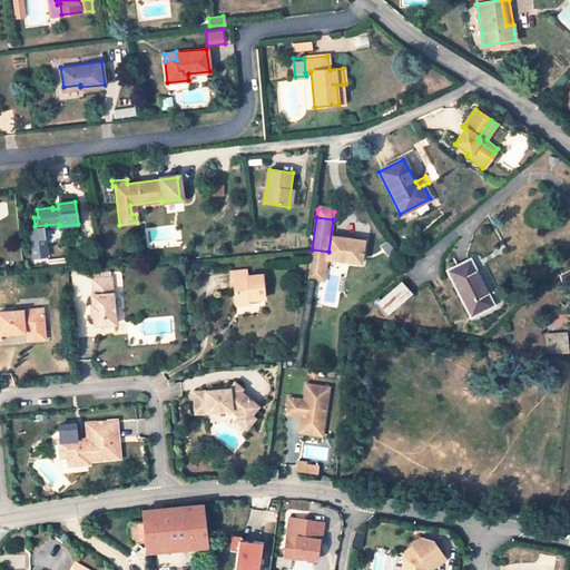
[(35,226),(29,227),(33,258),(49,257),(46,225),(35,226)]
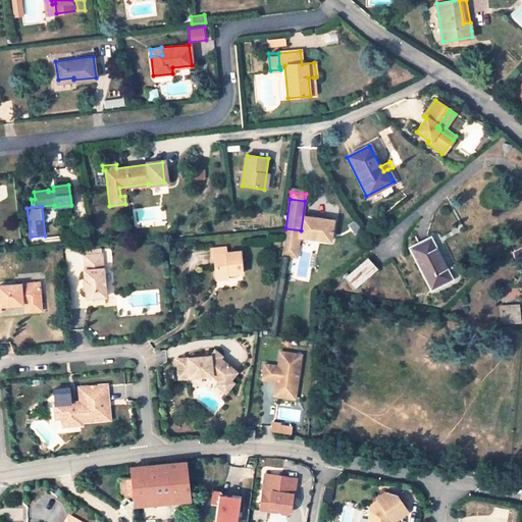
[(298,251),(327,255),(330,235),(301,230),(285,228),(280,261),(291,262),(292,250),(298,251)]
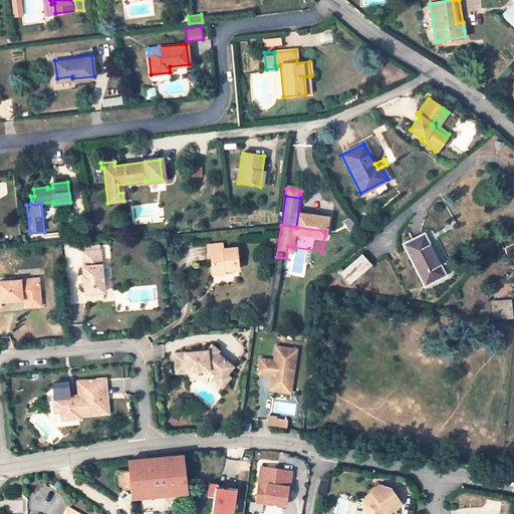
[(443,274),(423,234),(404,244),(424,284),(443,274)]
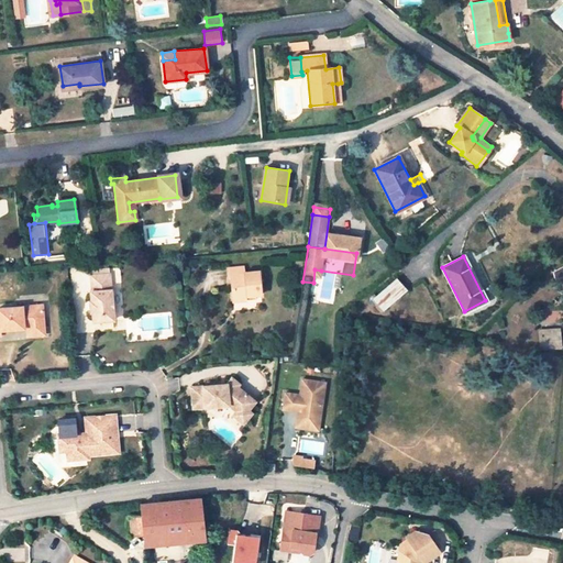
[(227,269),(227,279),(231,279),(232,299),(254,298),(260,297),(257,274),(243,275),(243,268),(227,269)]
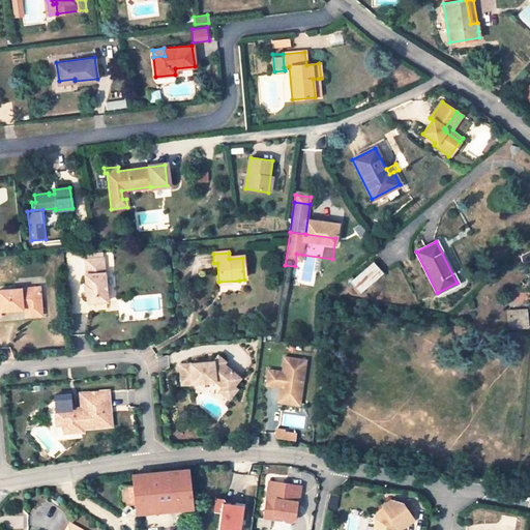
[(300,275),(302,255),(296,254),(295,266),(285,265),(284,273),(300,275)]
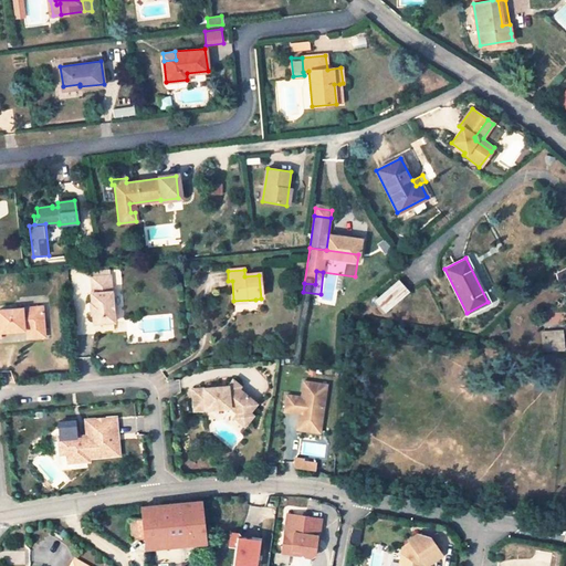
[(93,278),(94,292),(91,292),(92,300),(88,301),(90,312),(93,312),(94,322),(116,321),(113,275),(93,278)]
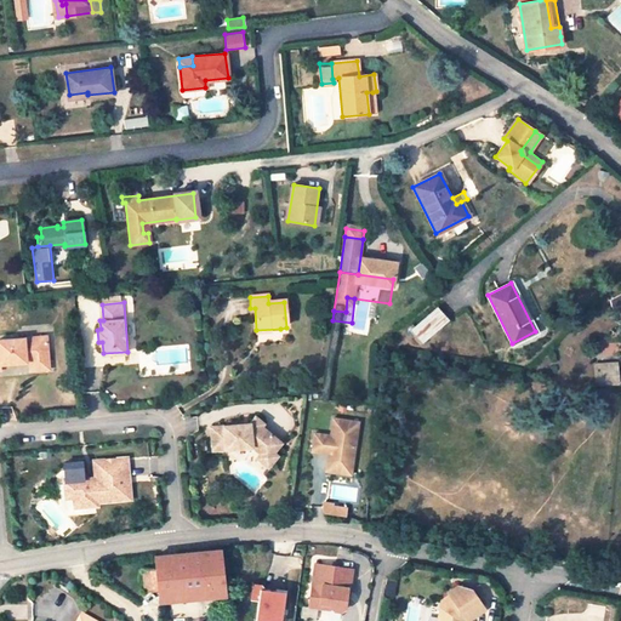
[(423,340),(446,319),(436,308),(422,320),(414,329),(423,340)]
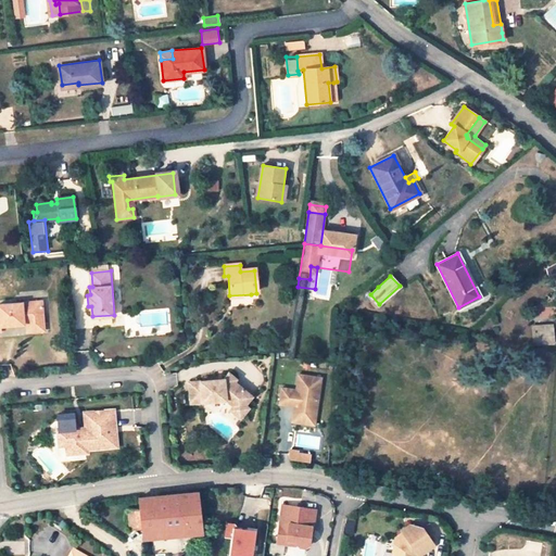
[(0,330),(2,328),(17,328),(17,324),(21,324),(21,327),(25,327),(30,331),(45,330),(42,304),(0,307),(0,330)]
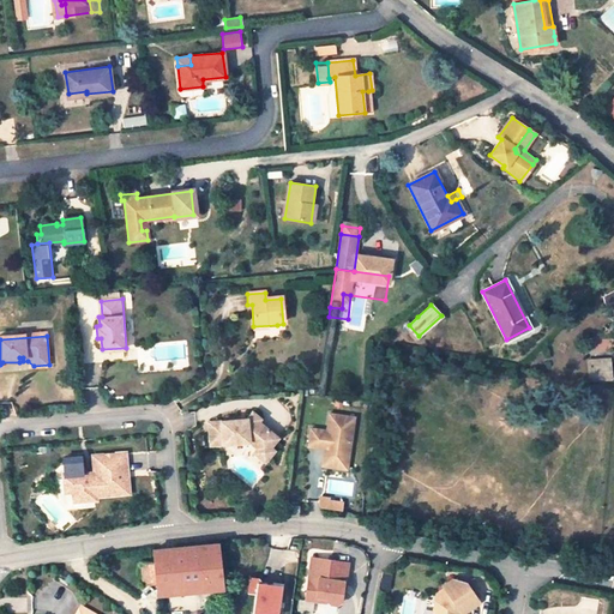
[(49,365),(34,366),(28,361),(28,373),(49,372),(49,365)]
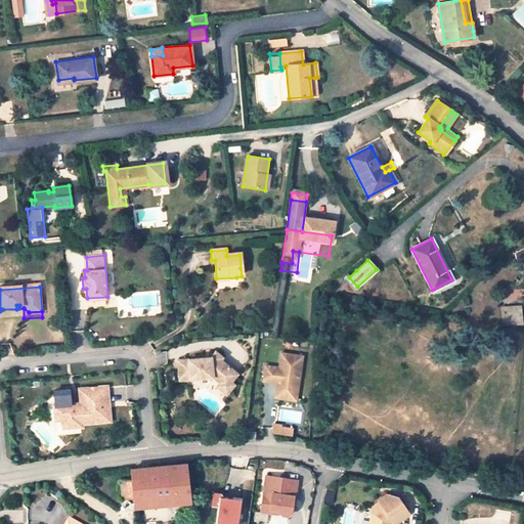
[(514,312),(501,313),(503,324),(515,323),(514,312)]
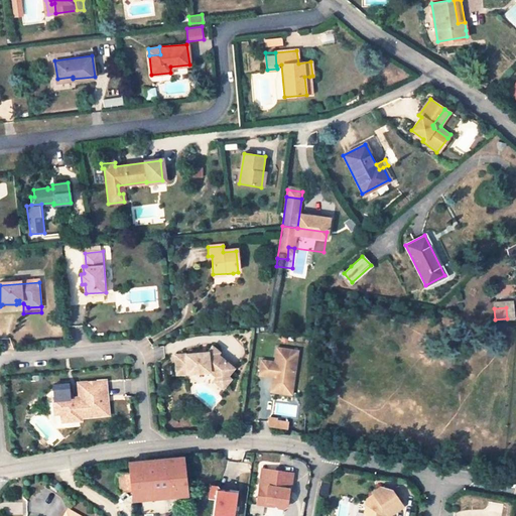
[(203,354),(174,357),(176,376),(209,373),(216,378),(217,377),(227,376),(231,370),(214,358),(216,353),(210,349),(207,352),(207,356),(203,357),(203,354)]
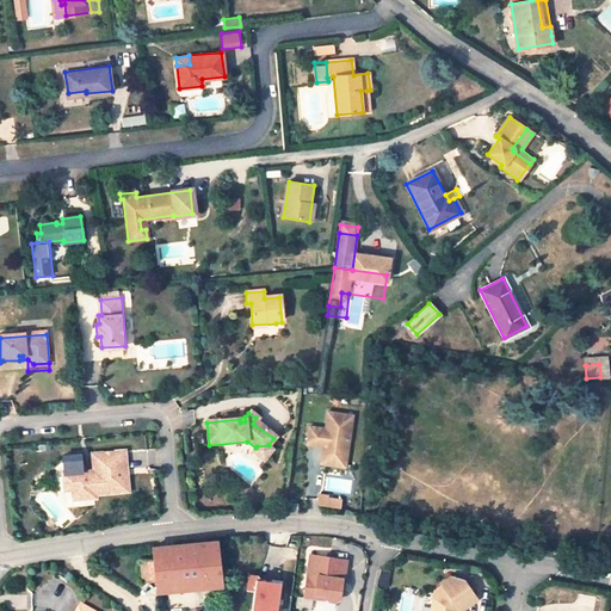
[(352,417),(327,413),(325,430),(310,427),(307,445),(321,448),(319,464),(333,467),(334,461),(345,462),(352,417)]
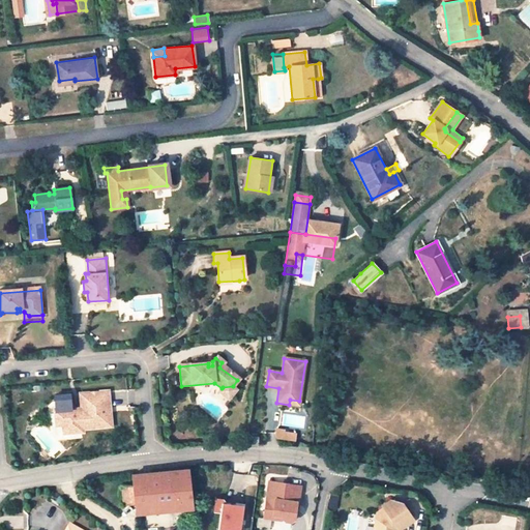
[(237,389),(233,386),(223,387),(222,388),(218,392),(230,400),(237,389)]
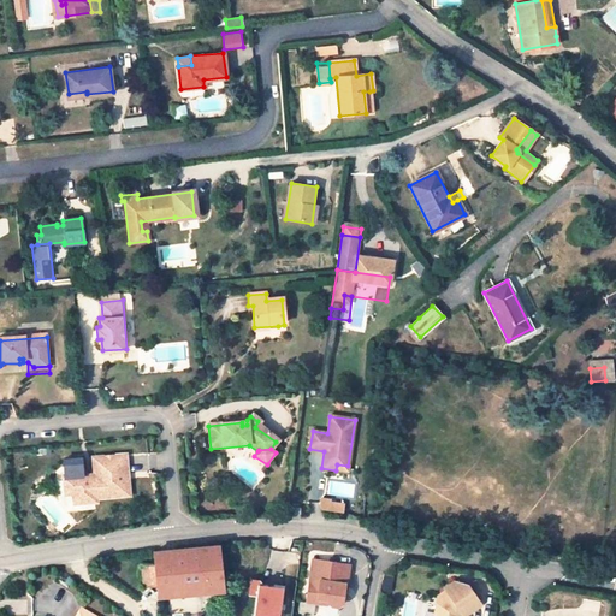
[(93,456),(95,473),(84,473),(64,475),(65,487),(72,486),(73,493),(75,504),(98,502),(98,498),(129,496),(125,454),(93,456)]
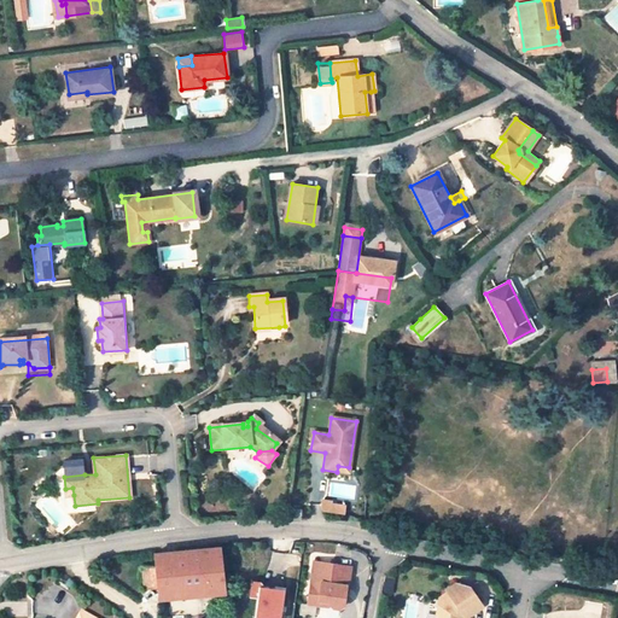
[(63,460),(64,477),(85,474),(83,459),(63,460)]
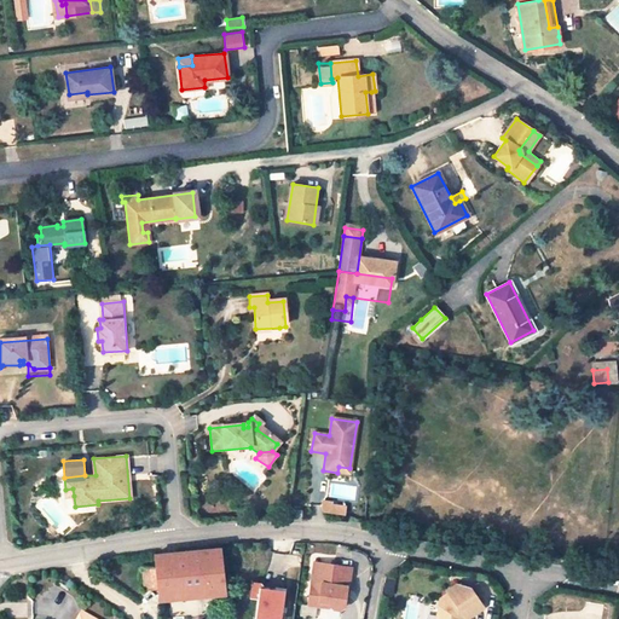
[(322,513),(346,514),(346,503),(322,502),(322,513)]
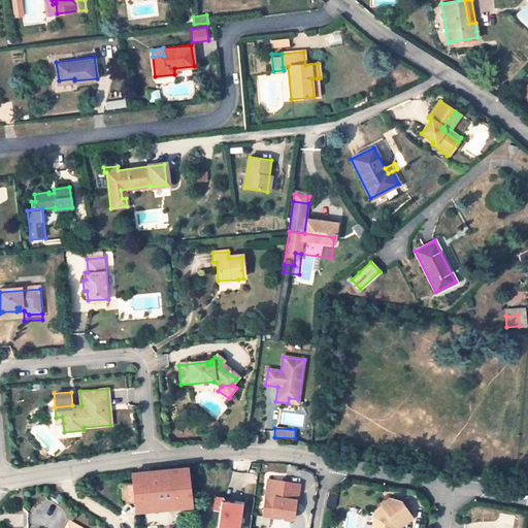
[(133,482),(122,484),(123,502),(135,501),(136,510),(191,505),(187,467),(132,472),(133,482)]
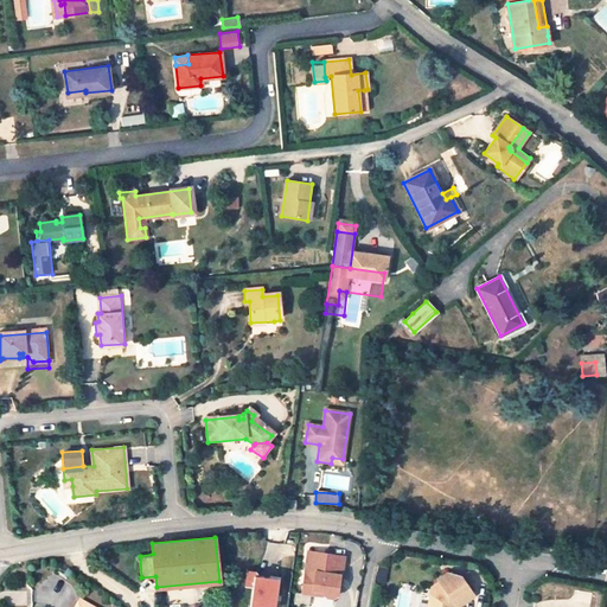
[(345,556),(308,551),(304,581),(308,582),(308,589),(326,592),(326,596),(333,598),(339,594),(340,580),(342,580),(345,556)]
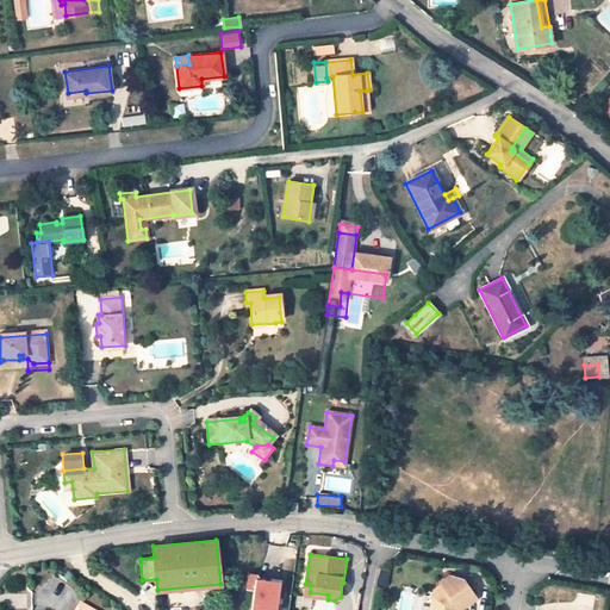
[(257,578),(249,577),(247,591),(255,592),(253,609),(277,609),(281,584),(261,582),(257,578)]
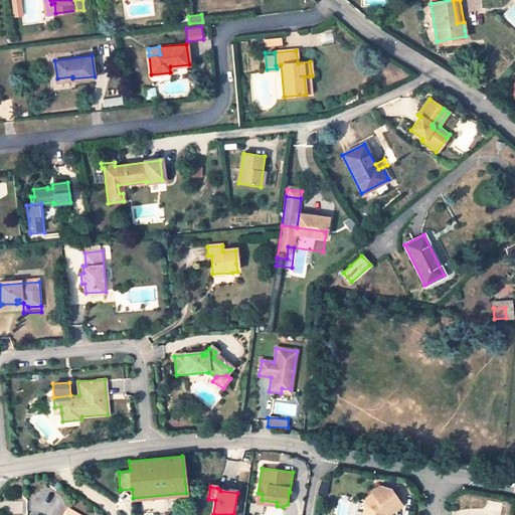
[(402,502),(389,488),(377,499),(374,497),(365,506),(363,513),(367,514),(382,514),(383,514),(386,512),(388,514),(402,502)]
